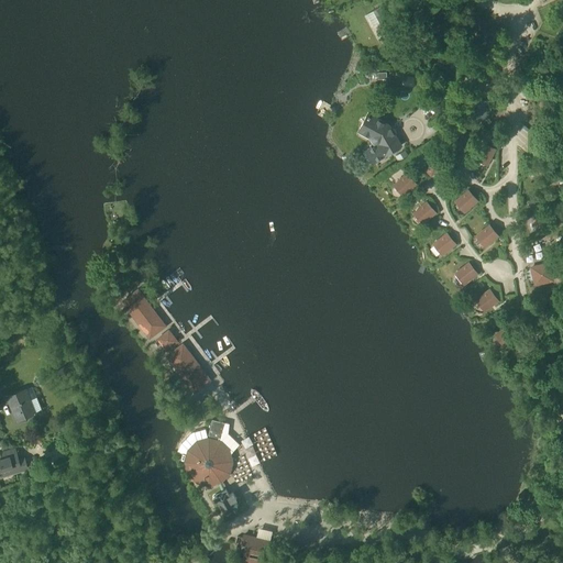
[(374,11),(386,34),(393,31),(392,29),(404,22),(393,1),(374,11)]
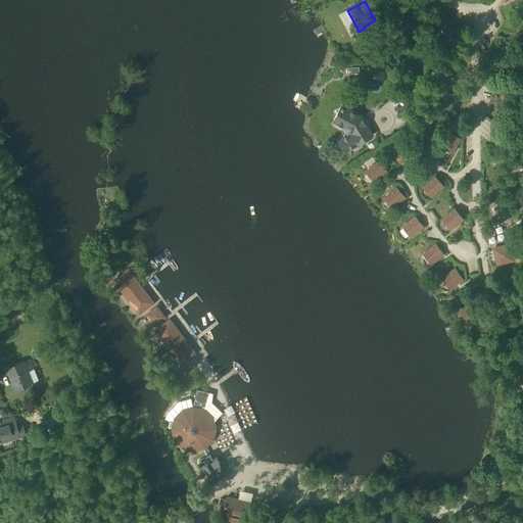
[(383,31),(390,42),(401,36),(394,25),(383,31)]
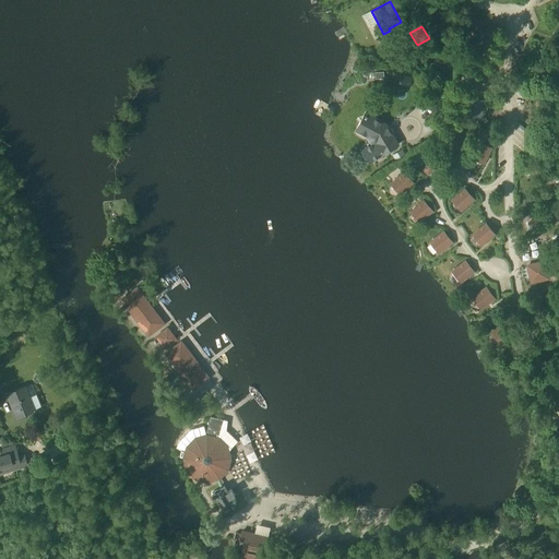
[(397,142),(391,132),(387,125),(385,122),(365,111),(357,127),(368,133),(369,137),(369,138),(371,140),(376,141),(368,144),(365,146),(370,157),(397,142)]
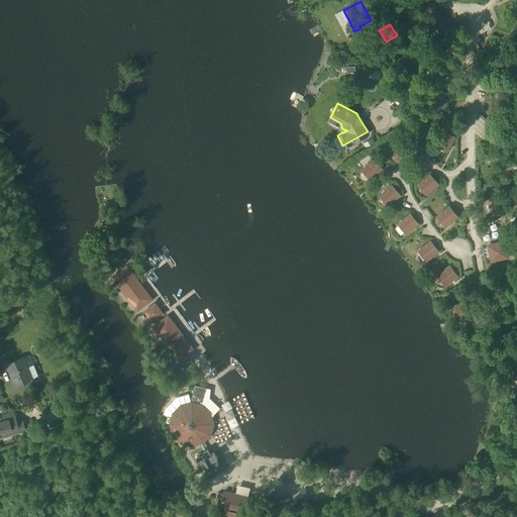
[(338,126),(341,126),(340,123),(330,117),(329,120),(338,126)]
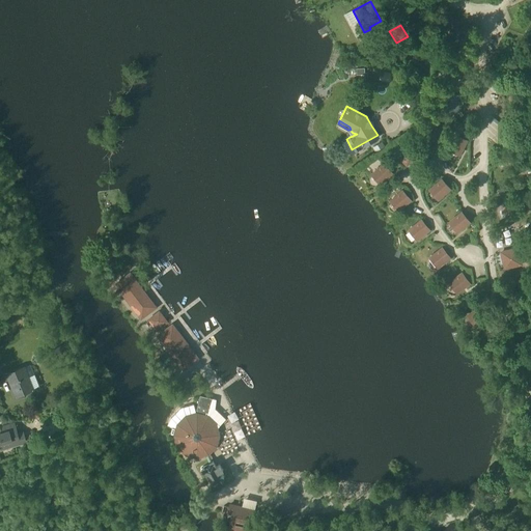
[(424,135),(435,140),(442,127),(431,121),(424,135)]
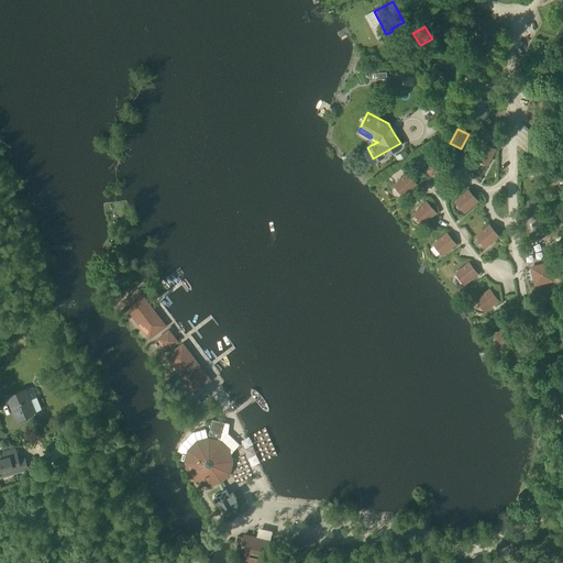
[(109,142),(119,150),(123,145),(112,136),(109,142)]
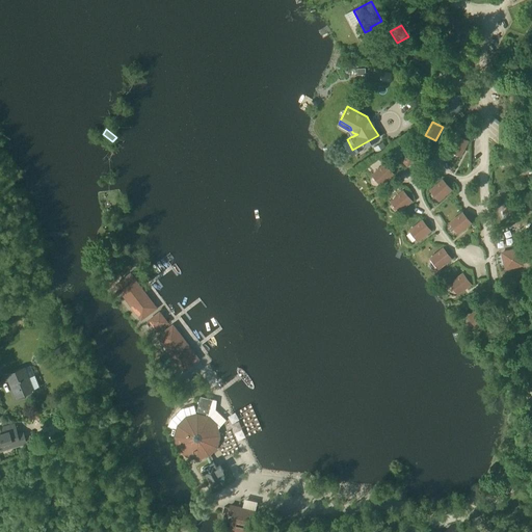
[(449,148),(459,153),(467,139),(456,134),(449,148)]
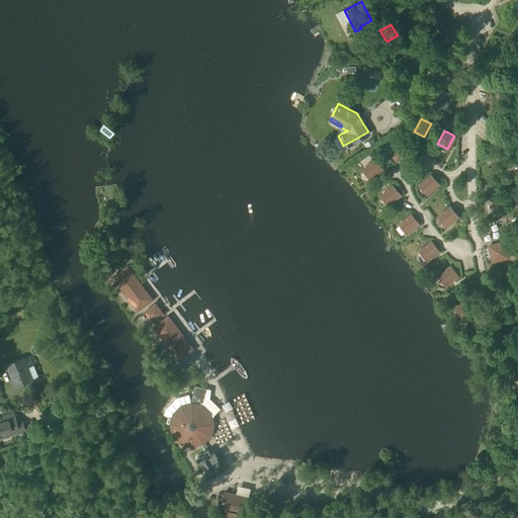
[(340,148),(343,146),(338,136),(334,139),(340,148)]
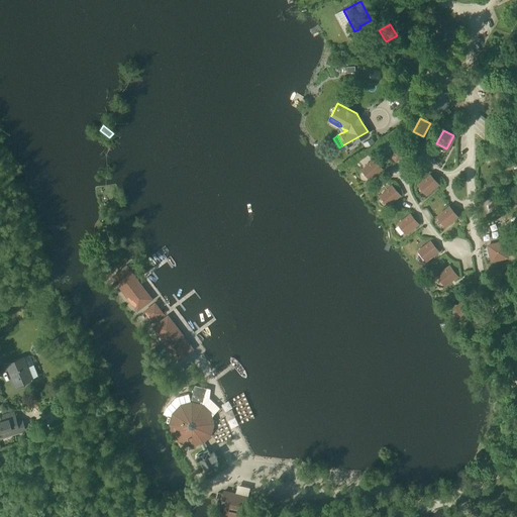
[(389,151),(396,160),(407,148),(400,141),(389,151)]
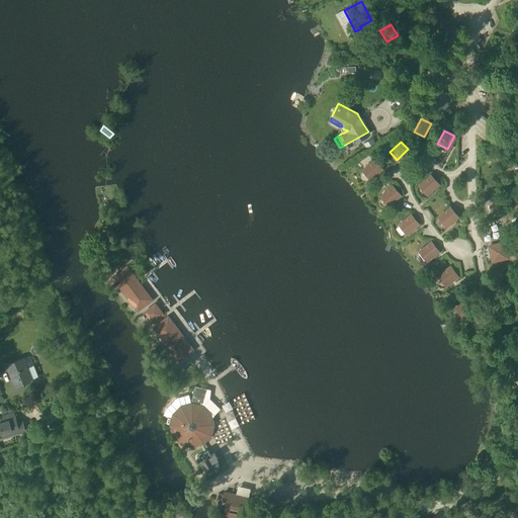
[(363,169),(370,177),(381,167),(374,158),(363,169)]
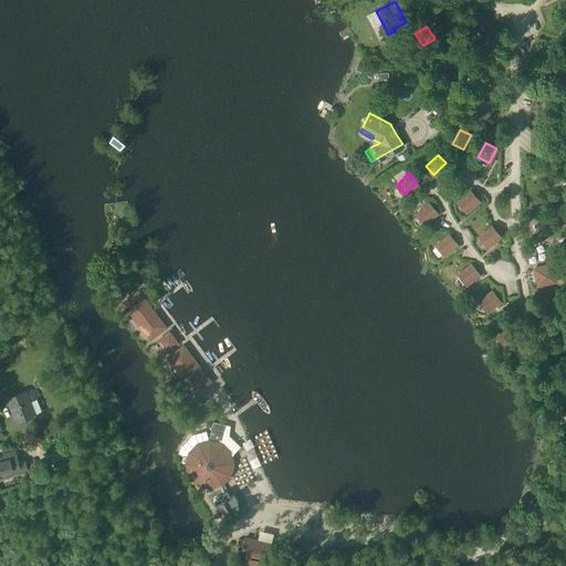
[(458,200),(467,210),(479,199),(471,190),(458,200)]
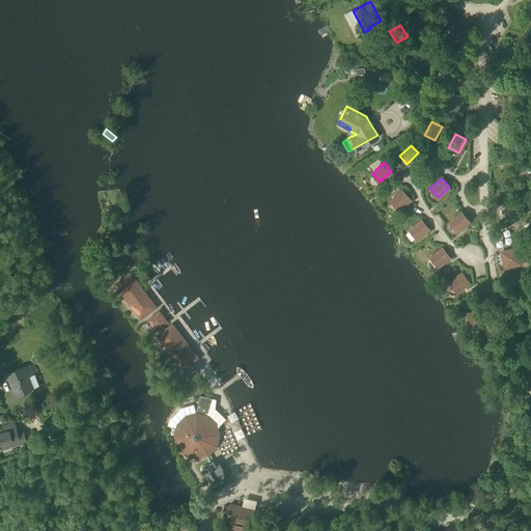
[(390,199),(398,208),(410,198),(402,189),(390,199)]
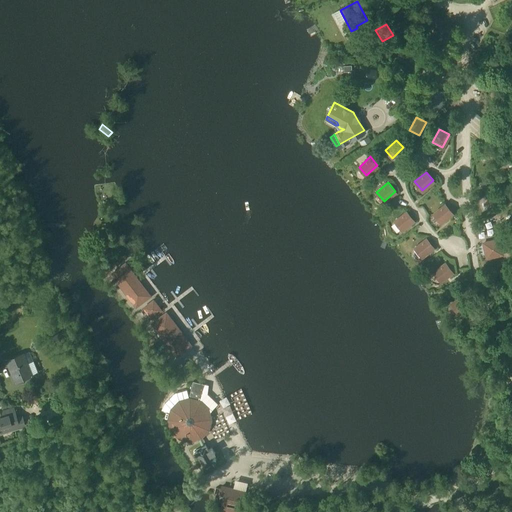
[(103,192),(104,204),(113,203),(112,191),(103,192)]
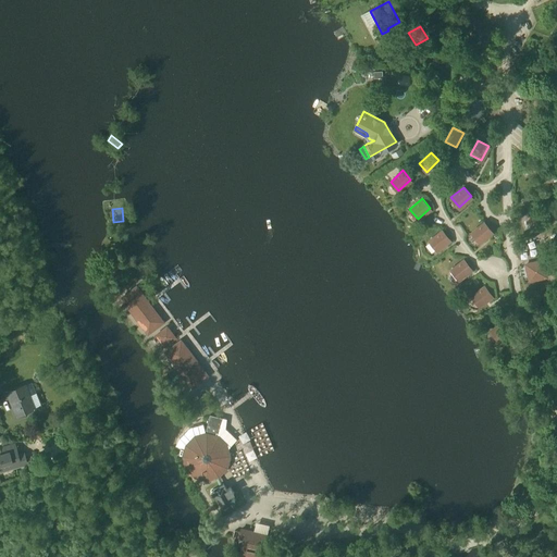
[(471,232),(479,240),(492,231),(484,221),(471,232)]
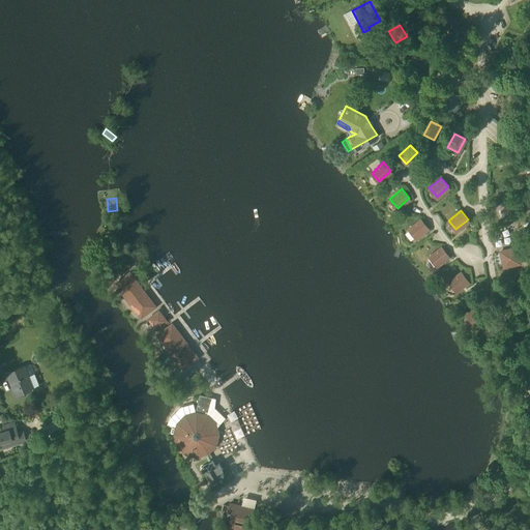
[(408,228),(415,237),(428,227),(420,218),(408,228)]
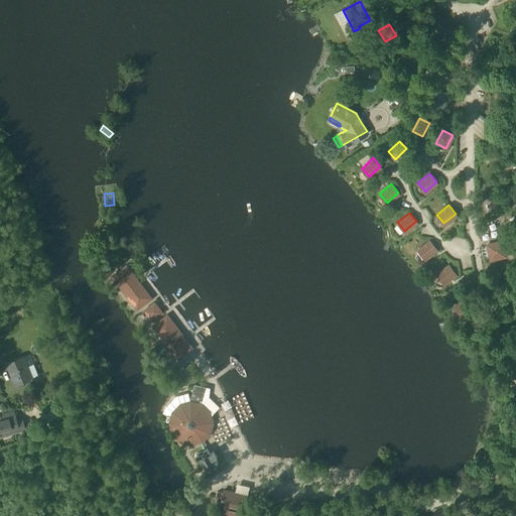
[(100,232),(107,242),(112,238),(105,229),(100,232)]
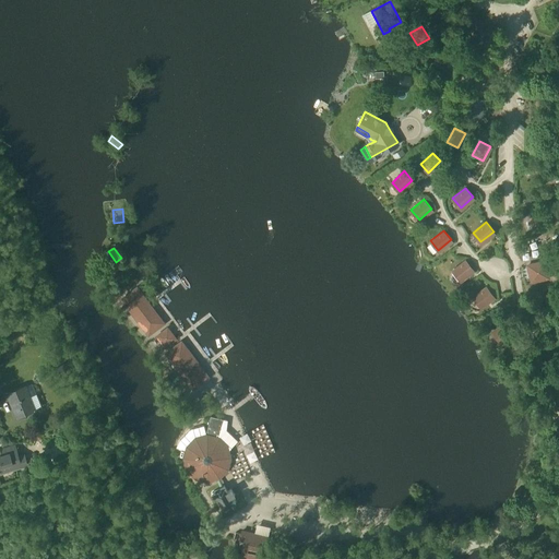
[(452,270),(460,280),(473,269),(465,260),(452,270)]
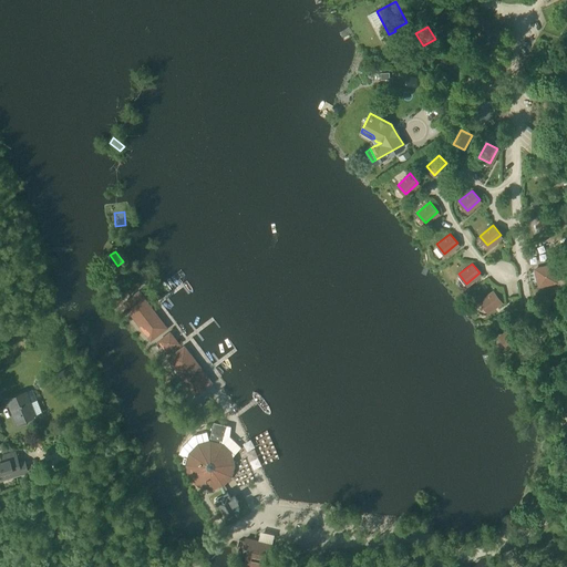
[(539,285),(542,285),(537,269),(553,266),(553,264),(535,268),(539,285)]
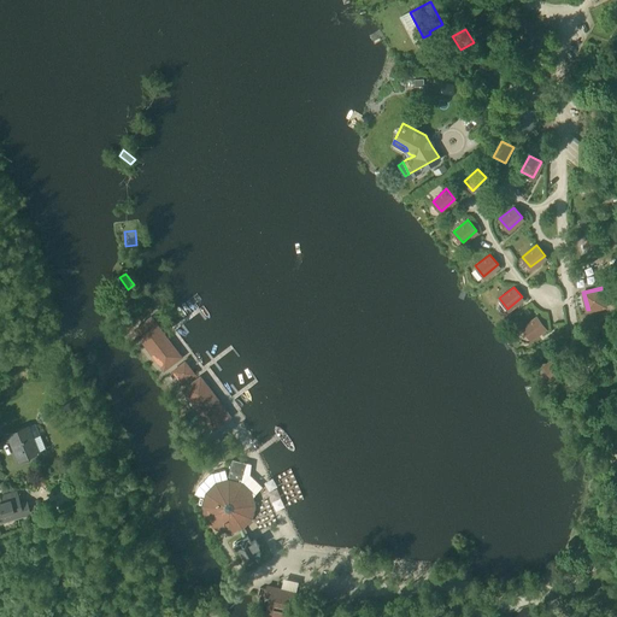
[(605,305),(601,289),(585,293),(589,310),(605,305)]
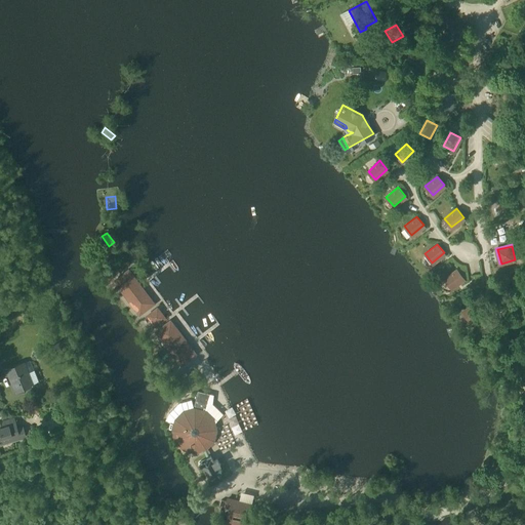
[(444,278),(451,287),(463,278),(456,269),(444,278)]
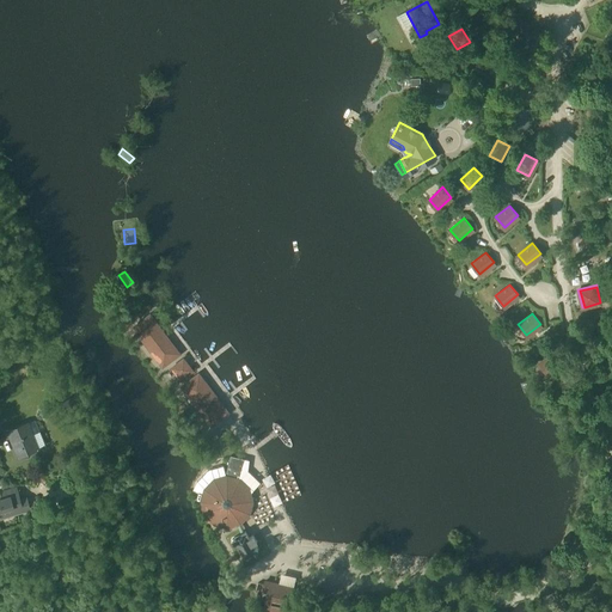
[(134,328),(163,366),(178,354),(150,316),(134,328)]
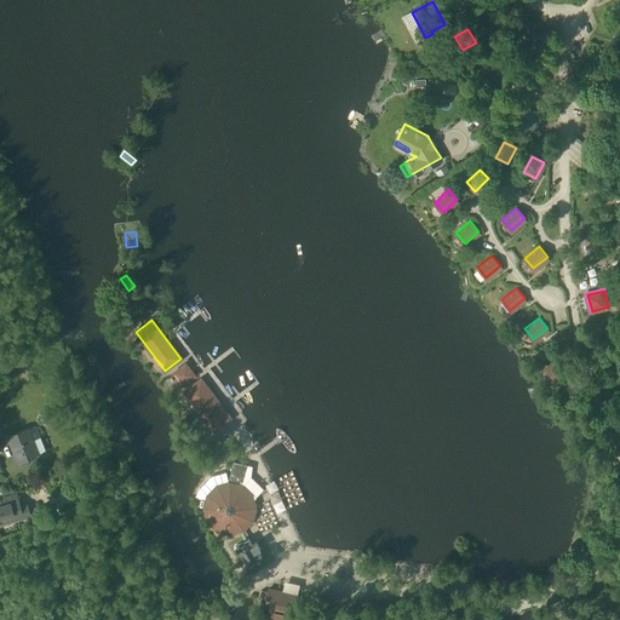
[(546,366),(554,378),(569,367),(562,356),(546,366)]
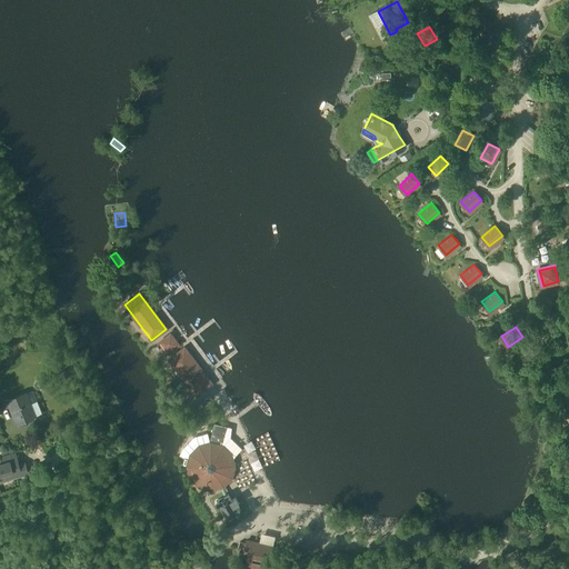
[(160,342),(168,352),(178,345),(170,335),(160,342)]
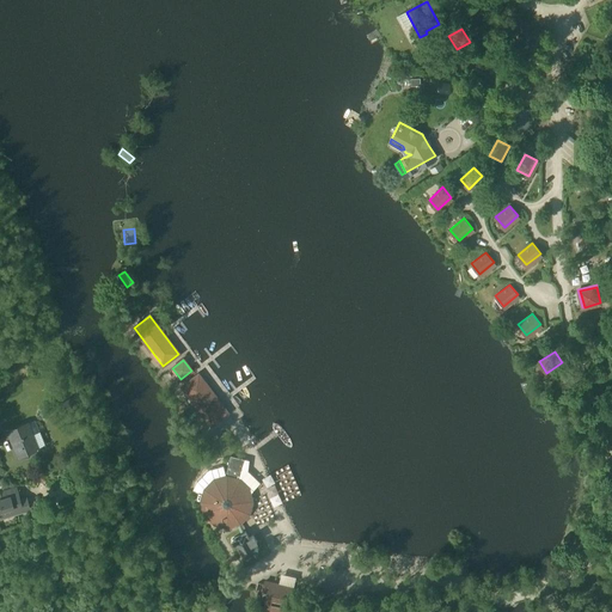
[(182,387),(212,426),(227,414),(199,374),(182,387)]
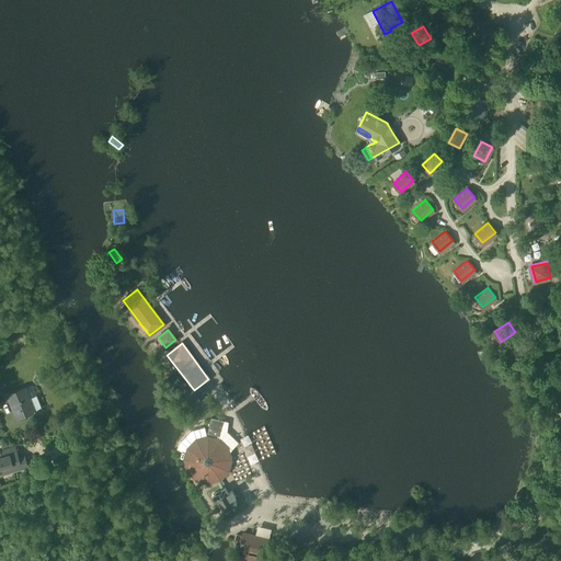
[(24,388),(29,399),(37,396),(33,385),(24,388)]
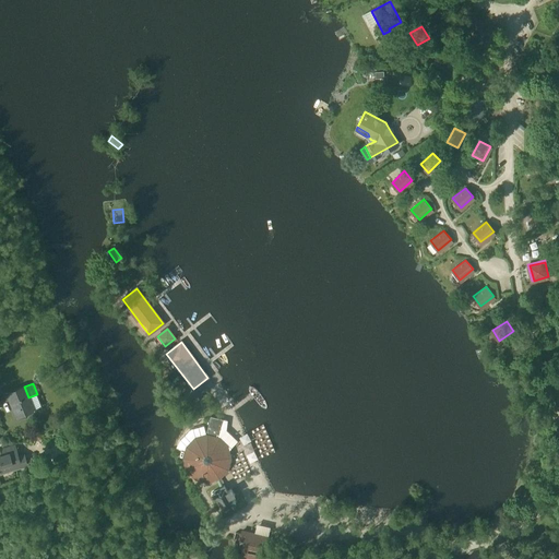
[(8,393),(16,416),(34,409),(28,397),(24,387),(8,393)]
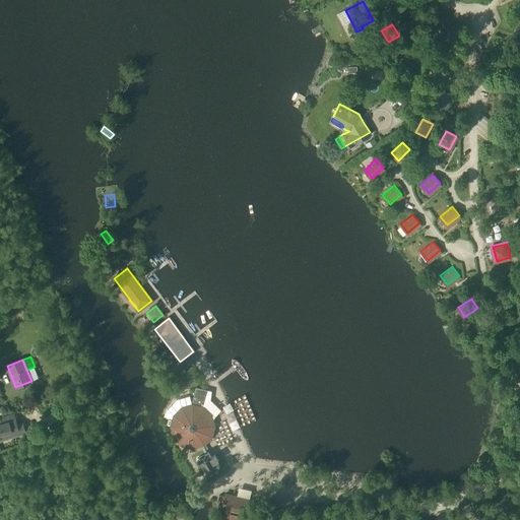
[(39,378),(35,367),(26,370),(31,381),(39,378)]
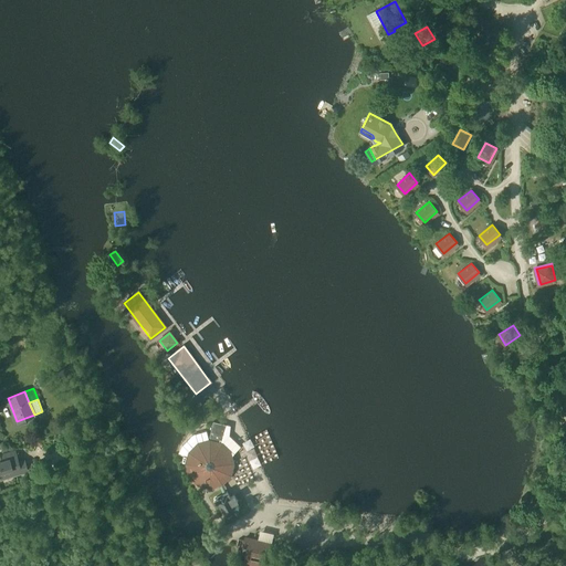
[(210,486),(221,484),(222,483),(230,475),(233,463),(230,452),(229,452),(221,443),(221,440),(222,441),(227,425),(213,421),(209,438),(210,438),(209,440),(198,443),(198,444),(189,452),(187,464),(189,475),(190,475),(198,484),(199,484),(210,486)]
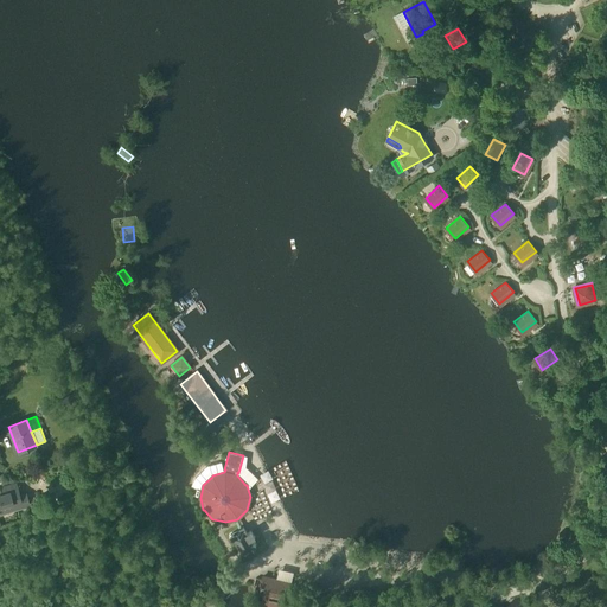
[(255,519),(270,516),(263,487),(249,491),(255,519)]
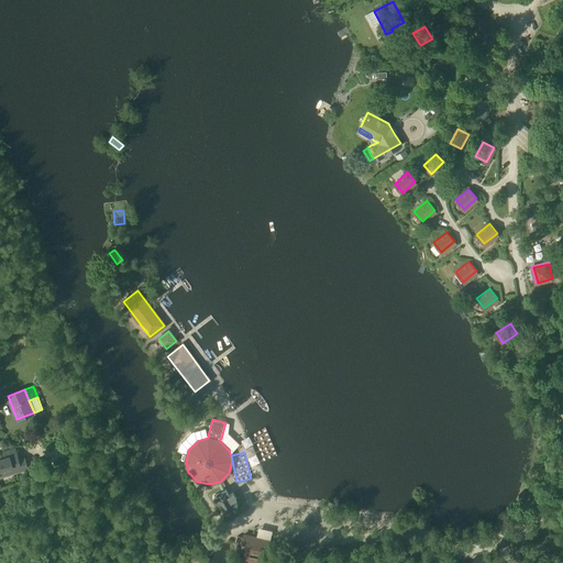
[(0,457),(0,475),(1,475),(25,468),(23,461),(18,462),(15,454),(0,457)]
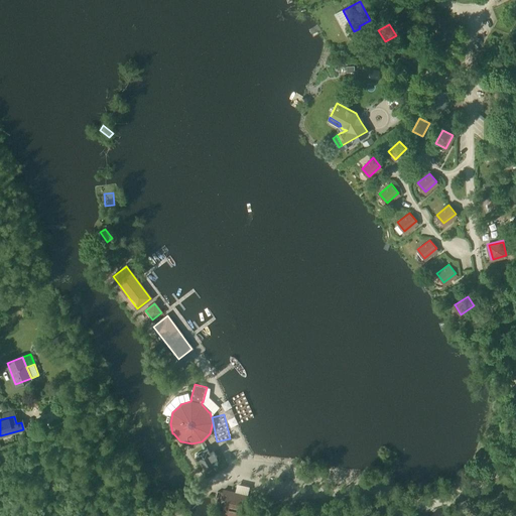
[(215,468),(214,466),(215,466),(216,466),(217,466),(218,464),(217,463),(216,462),(215,462),(213,460),(217,458),(213,452),(210,454),(207,448),(203,450),(204,452),(199,455),(199,454),(197,454),(196,455),(195,457),(196,458),(198,459),(199,459),(205,468),(203,470),(205,473),(215,468)]
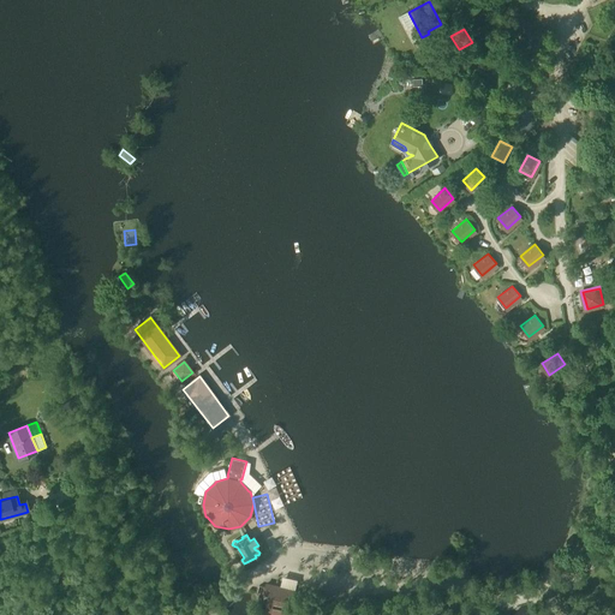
[(269,614),(287,614),(293,591),(266,584),(263,595),(269,596),(266,608),(270,609),(269,614)]
